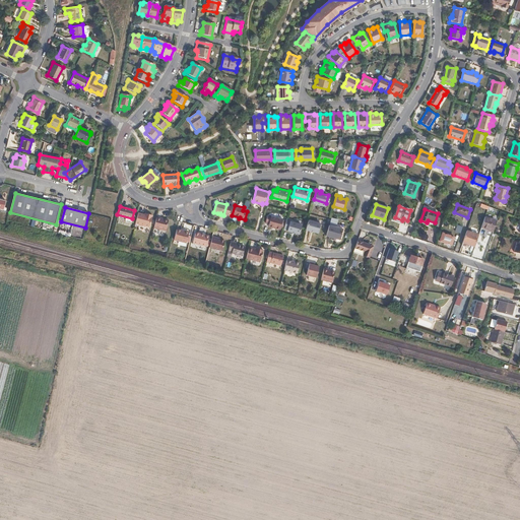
[(138,212),(135,222),(149,226),(152,214),(147,213),(147,214),(144,214),(138,212)]
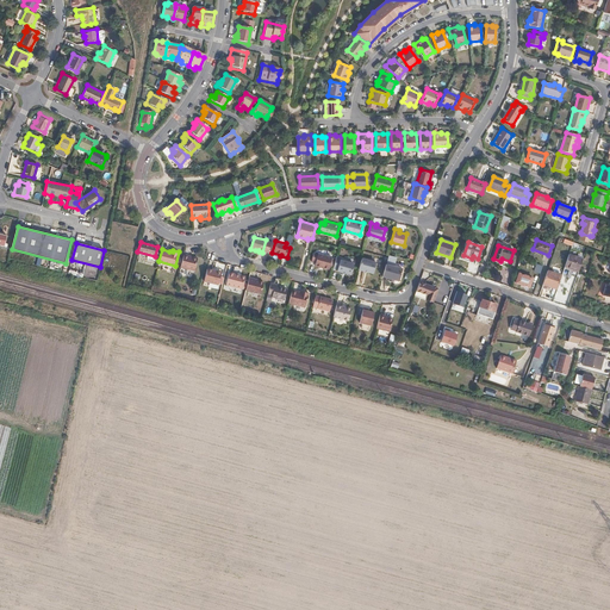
[(328,268),(331,257),(313,251),(311,261),(315,262),(315,265),(328,268)]
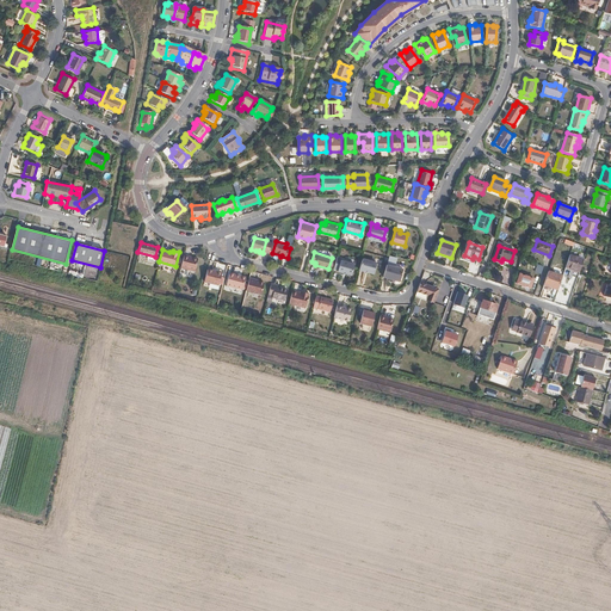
[(184,254),(180,267),(195,271),(197,258),(184,254)]
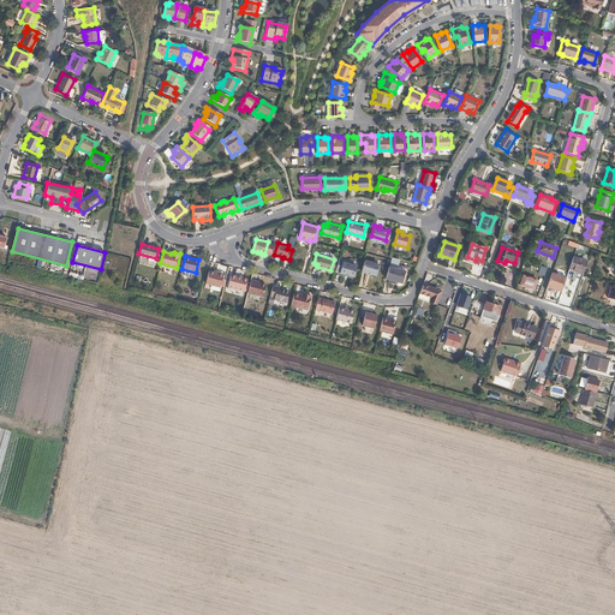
[(584,274),(587,262),(573,257),(569,268),(584,274)]
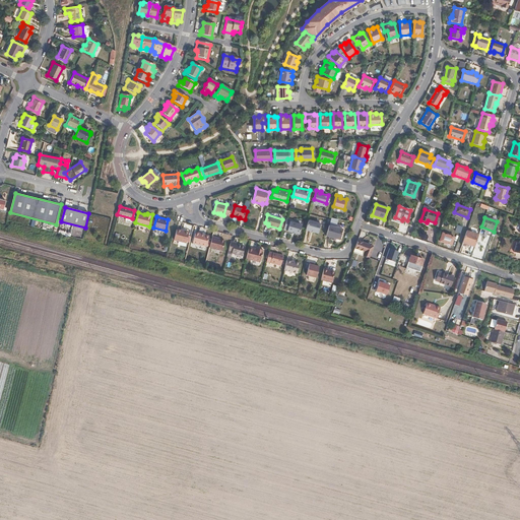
[(286,218),(283,229),(287,230),(287,231),(299,234),(302,223),(290,220),(290,219),(286,218)]
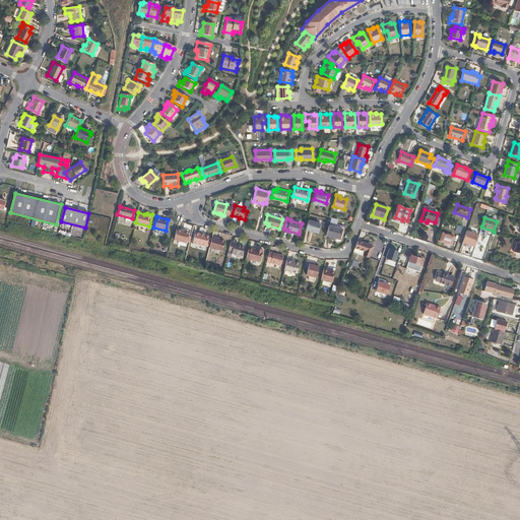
[(308,219),(306,230),(318,233),(320,222),(308,219)]
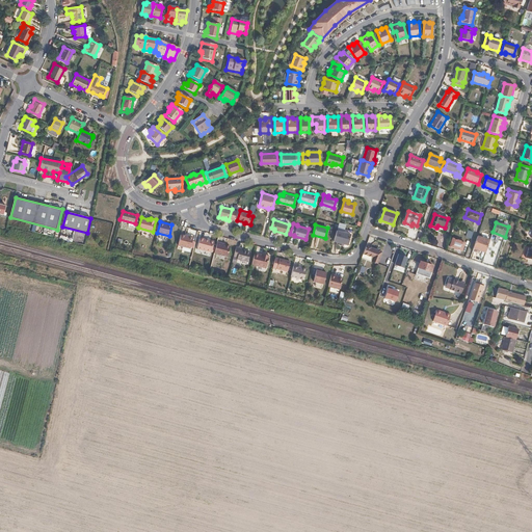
[(337,230),(334,240),(348,244),(351,234),(337,230)]
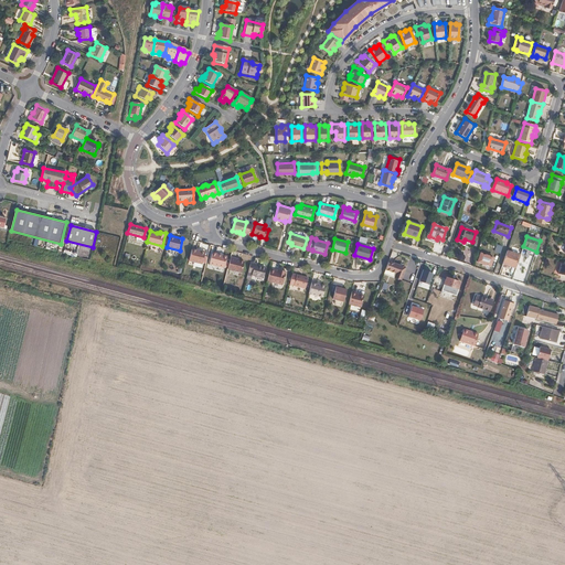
[(202,263),(205,252),(192,248),(189,259),(202,263)]
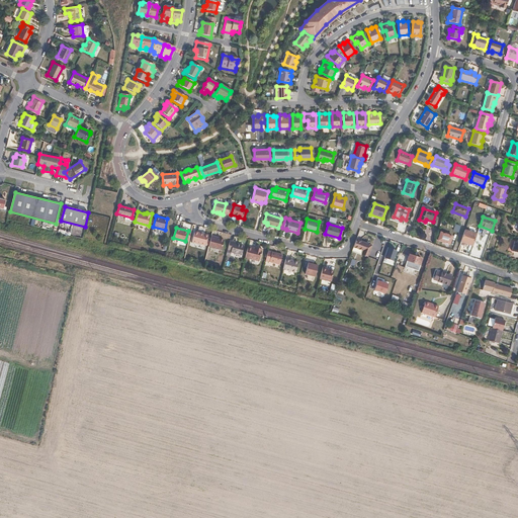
[(477,233),(465,228),(460,243),(466,246),(467,242),(473,244),(477,233)]
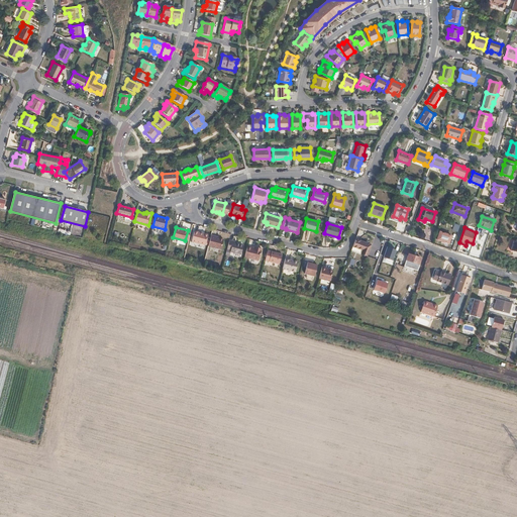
[(208,234),(198,231),(197,232),(194,231),(191,241),(205,244),(208,234)]
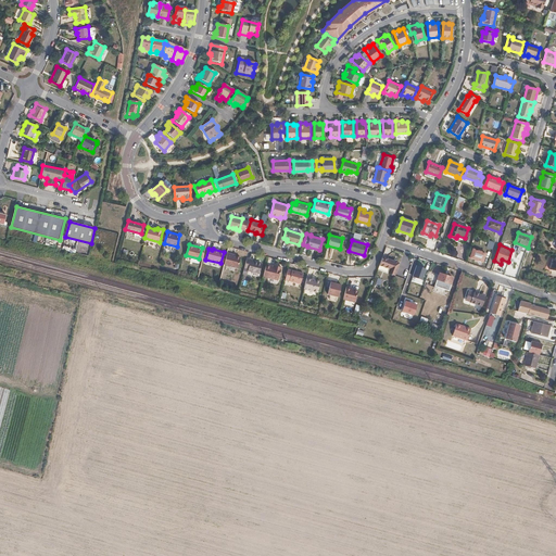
[(469,257),(481,262),(484,254),(472,250),(469,257)]
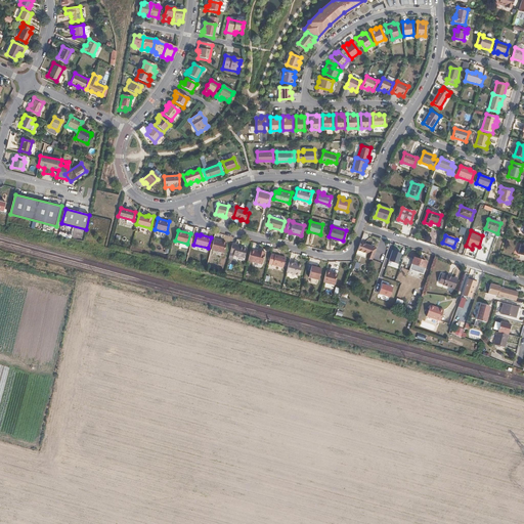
[(214,237),(211,249),(223,252),(226,242),(221,241),(218,241),(219,239),(214,237)]
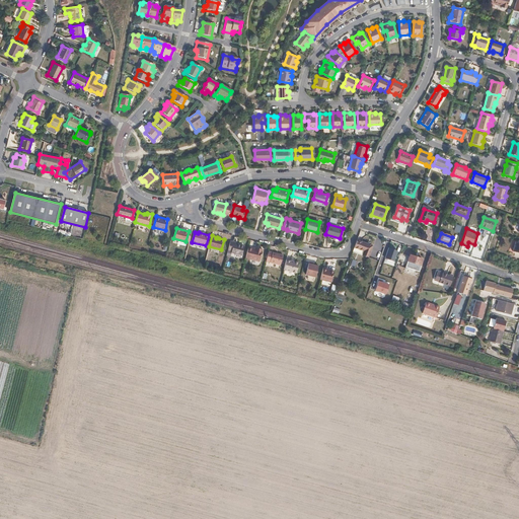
[(357,239),(354,248),(364,251),(362,255),(368,257),(372,245),(357,239)]
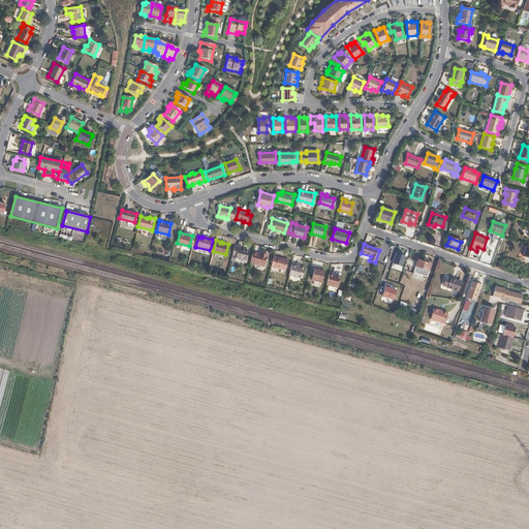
[(235,245),(232,254),(236,255),(236,256),(246,259),(249,250),(242,249),(239,248),(239,246),(235,245)]
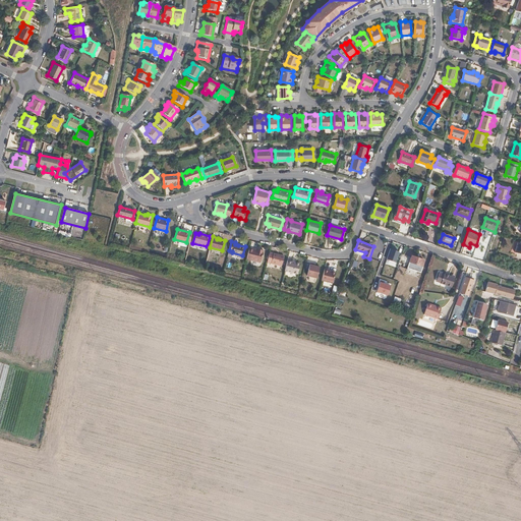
[(249,247),(246,258),(261,262),(264,250),(258,248),(258,249),(255,249),(249,247)]
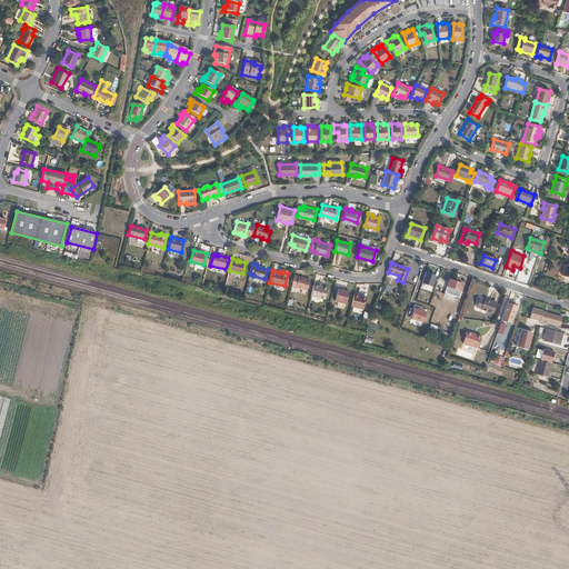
[(436,275),(427,271),(422,283),(432,287),(436,275)]
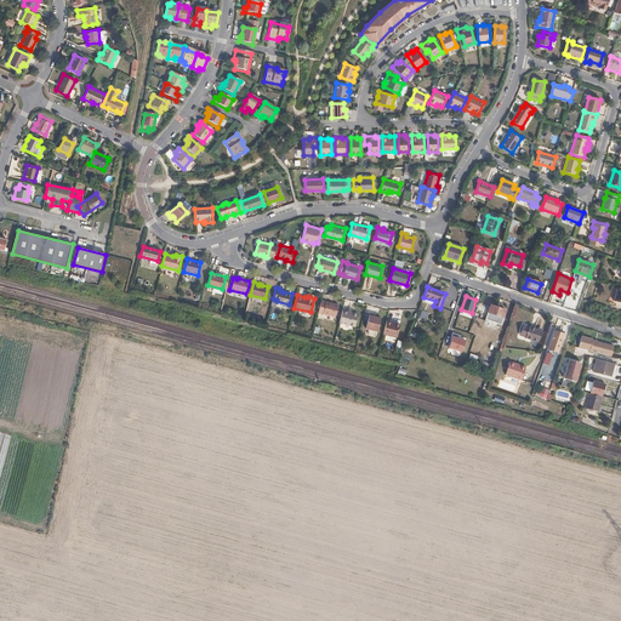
[(322,300),(318,312),(336,317),(339,305),(322,300)]
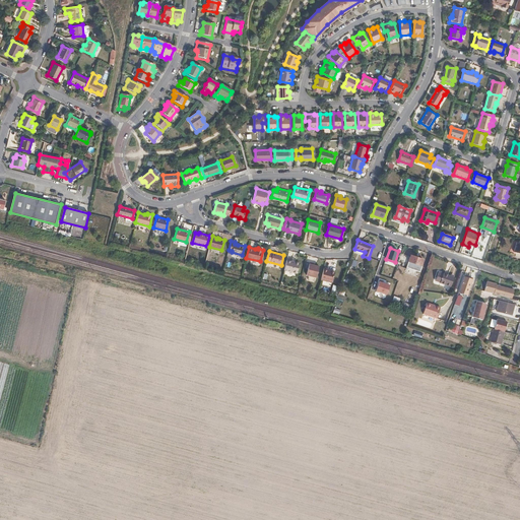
[(421,266),(424,260),(418,258),(413,257),(409,255),(409,257),(400,254),(396,266),(405,269),(405,267),(419,272),(421,266)]
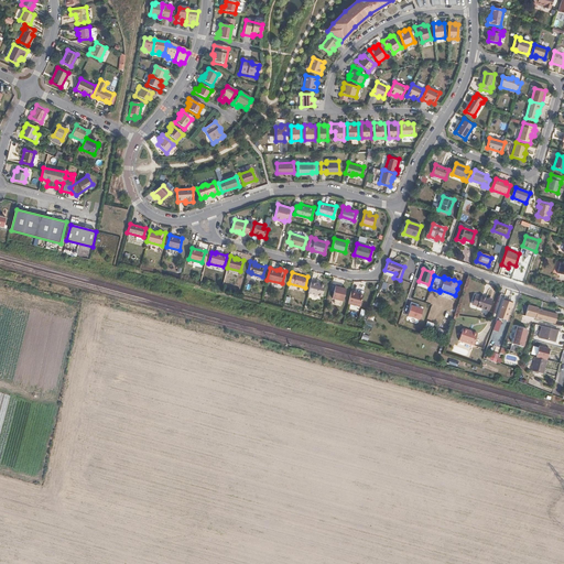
[(530,285),(534,286),(535,284),(542,286),(543,281),(532,278),(531,283),(530,283),(530,285)]
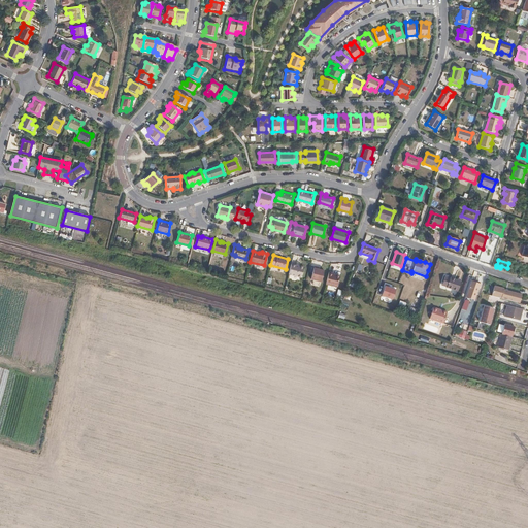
[(291,263),(289,274),(301,277),(304,266),(299,265),(299,266),(296,265),(291,263)]
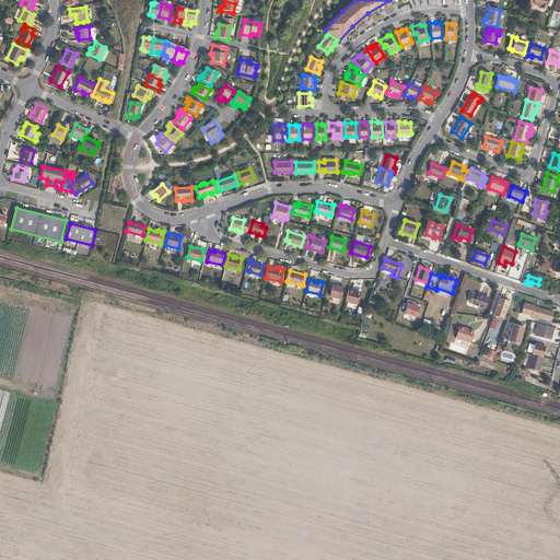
[(345,287),(340,286),(338,284),(338,283),(334,282),(330,295),(341,299),(345,287)]
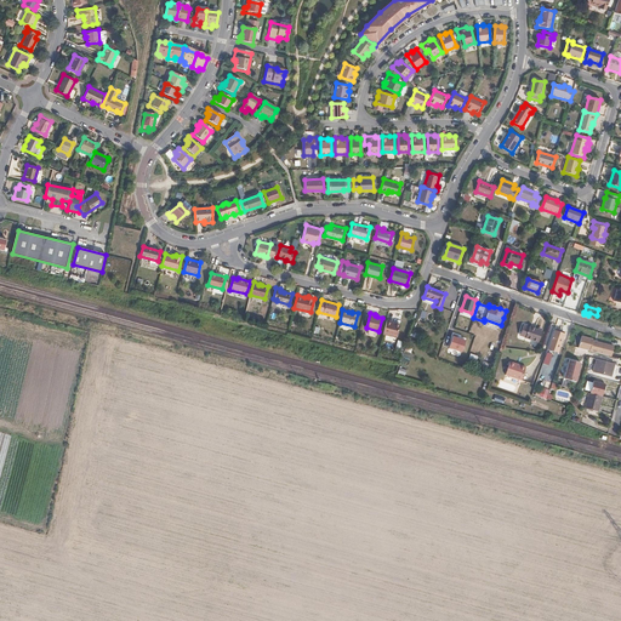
[(392,320),(387,319),(383,332),(397,336),(400,324),(392,322),(392,320)]
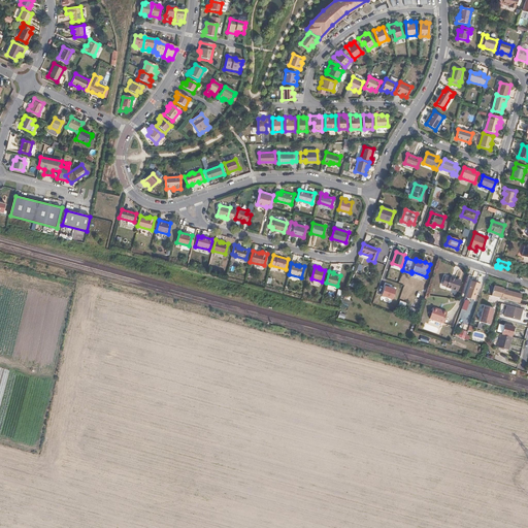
[(447,287),(457,290),(461,281),(447,275),(444,281),(448,282),(447,287)]
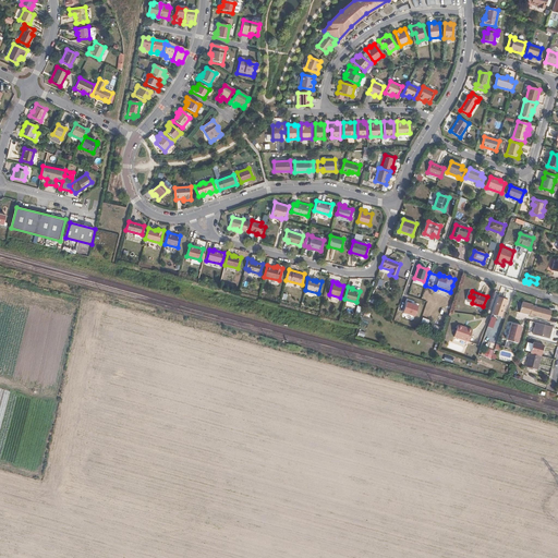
[(419,306),(408,302),(404,313),(415,316),(419,306)]
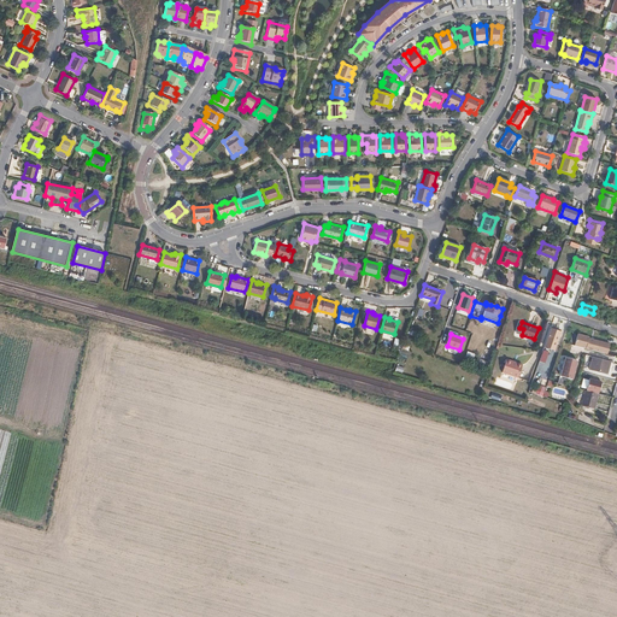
[(576,335),(573,346),(606,354),(609,345),(587,339),(588,338),(576,335)]
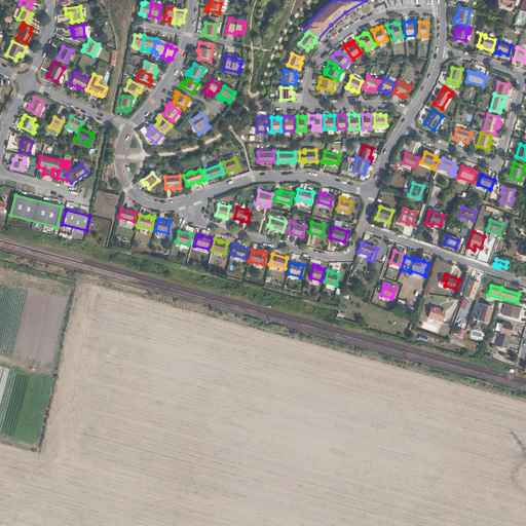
[(466,292),(465,291),(462,299),(466,301),(467,301),(472,291),(467,289),(466,292)]
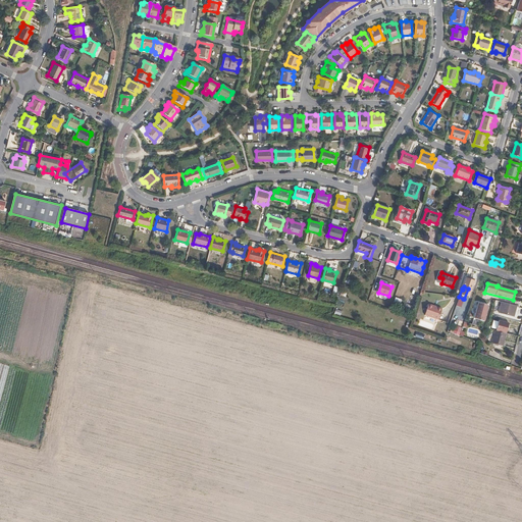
[(487,305),(477,302),(474,317),(483,320),(487,305)]
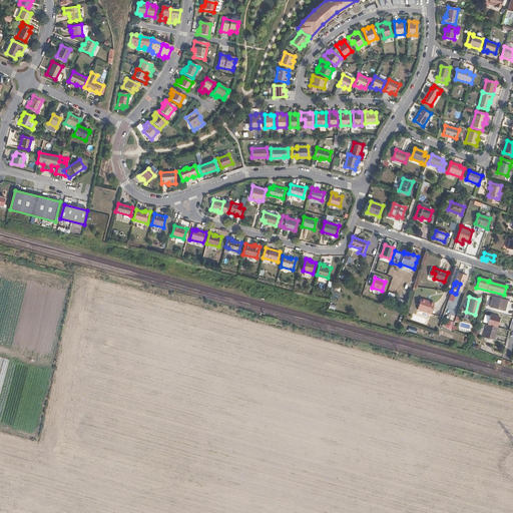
[(497,310),(504,311),(507,302),(492,298),(490,308),(492,308),(491,312),(496,313),(497,310)]
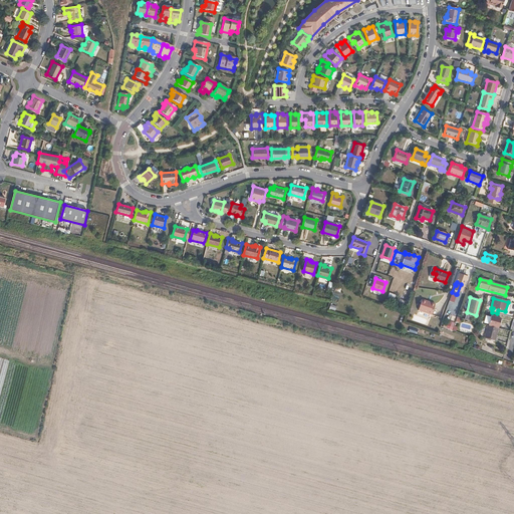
[(418,310),(432,314),(435,303),(422,299),(418,310)]
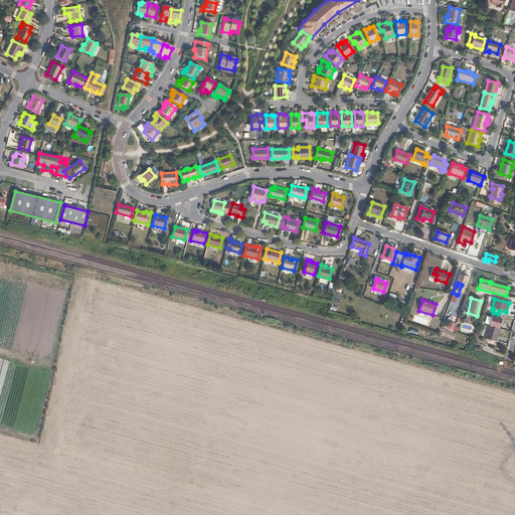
[(495,341),(498,329),(488,326),(485,338),(495,341)]
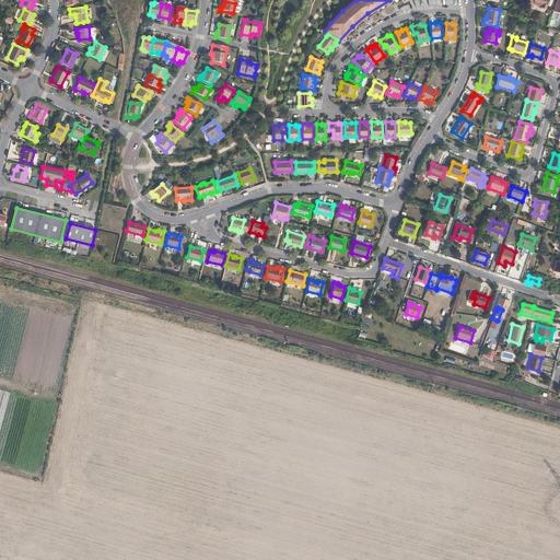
All buildings are outlined.
